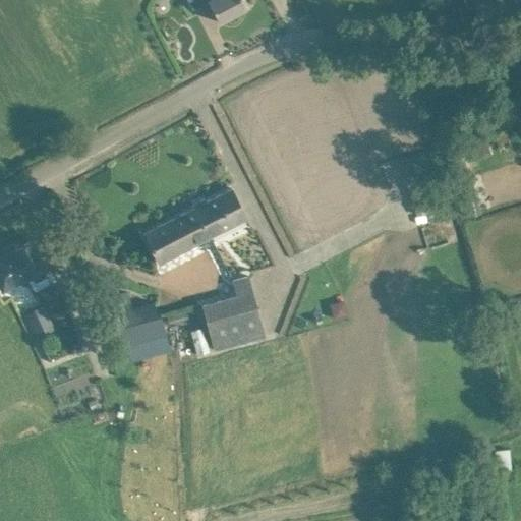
[(188,0),(193,8),(208,1),(219,22),(246,8),(241,0),(188,0)]
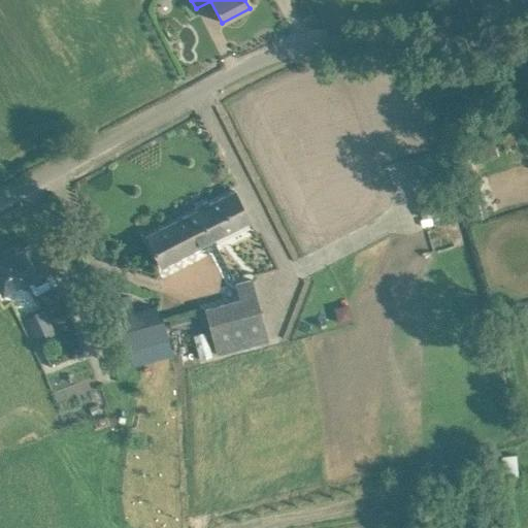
[(497,103),(476,110),(480,120),(500,111),(497,103)]
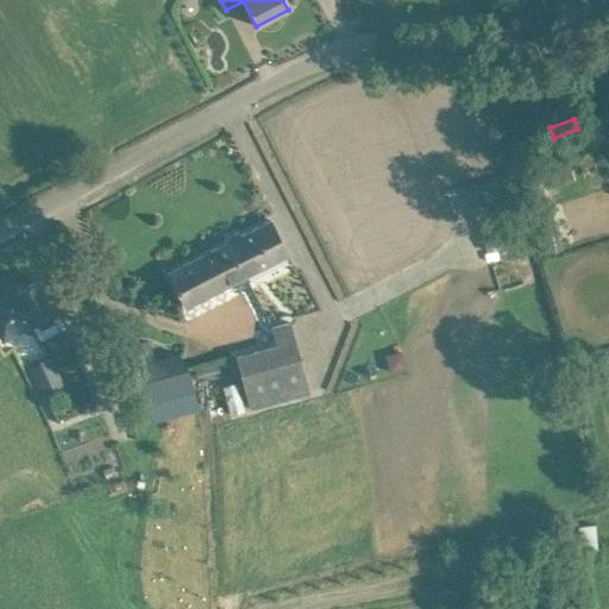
[(502,177),(469,187),(488,252),(521,242),(502,177)]
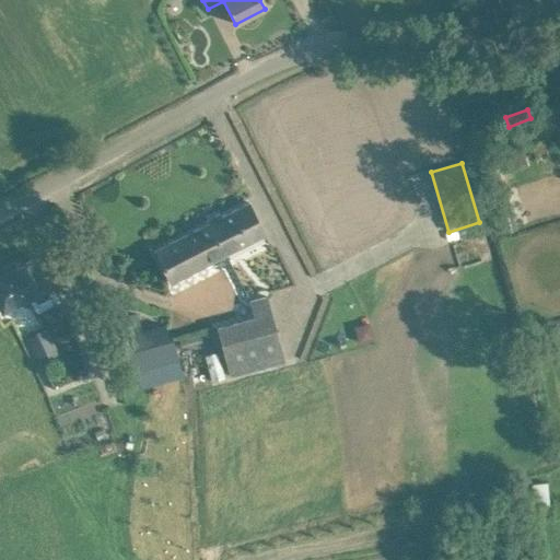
[(248,201),(209,221),(225,254),(266,234),(248,201)]
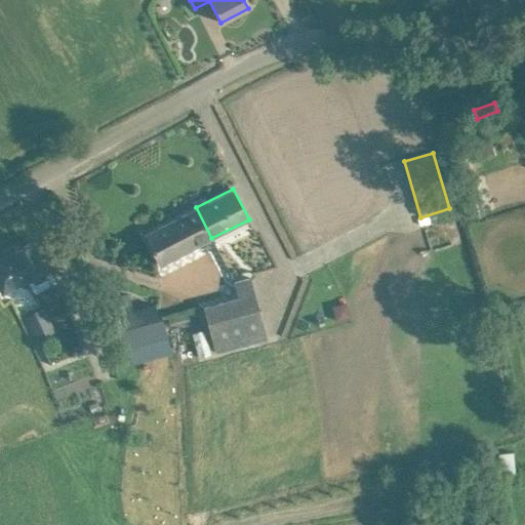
[(211,238),(196,207),(145,234),(161,265),(211,238)]
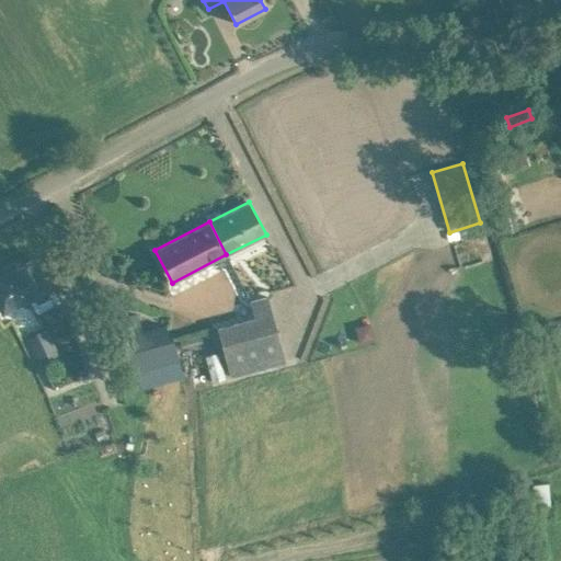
[(13,270),(30,299),(36,311),(48,305),(56,319),(67,312),(36,256),(13,270)]
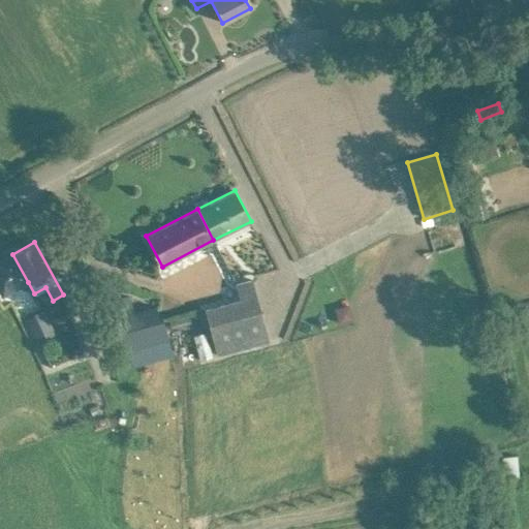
[(0,260),(0,290),(3,297),(28,282),(12,254),(0,260)]
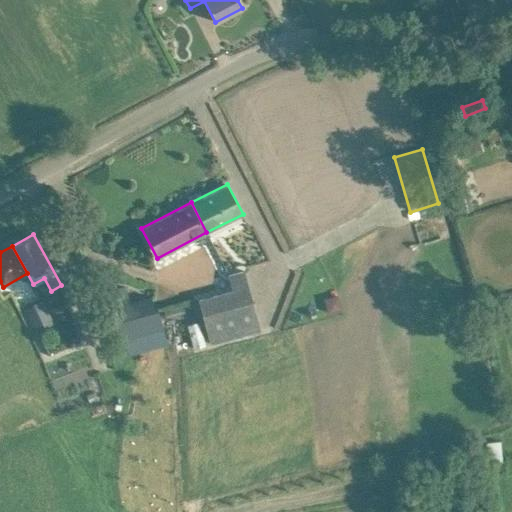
[(210,343),(260,330),(243,269),(227,273),(232,289),(198,298),(210,343)]
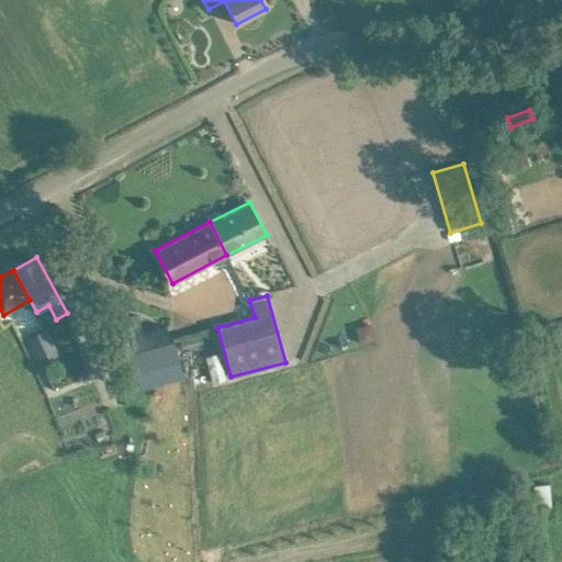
[(184,377),(180,362),(169,324),(143,332),(137,313),(110,321),(126,378),(136,374),(141,389),(184,377)]
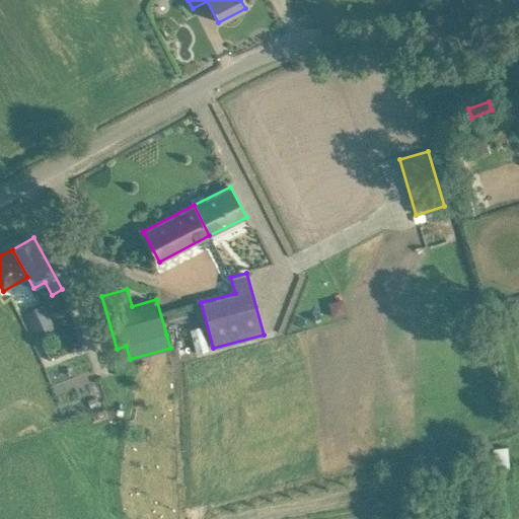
[(343,299),(327,302),(331,317),(346,313),(343,299)]
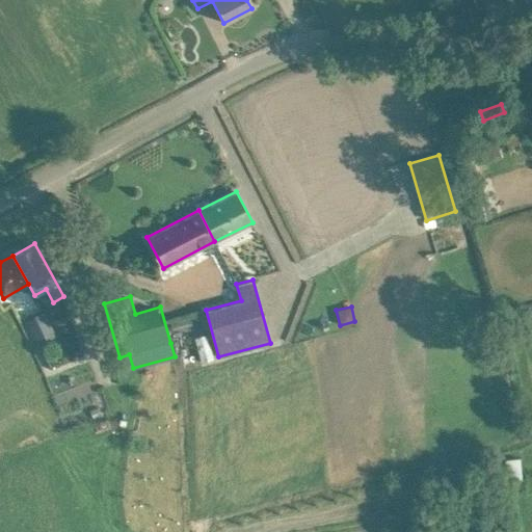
[(36,344),(56,335),(44,311),(25,320),(36,344)]
